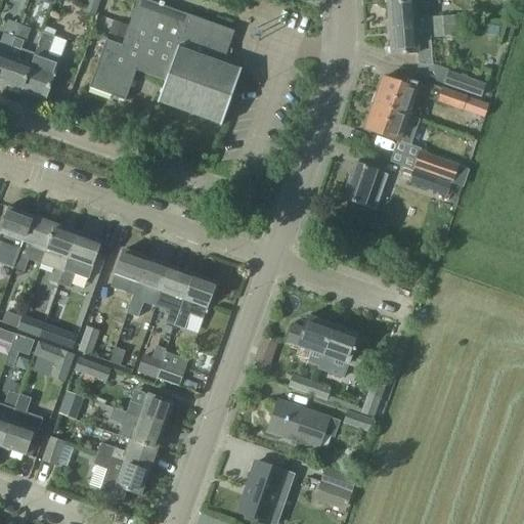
[(81,0),(80,4),(85,6),(82,13),(95,18),(101,0),(81,0)]
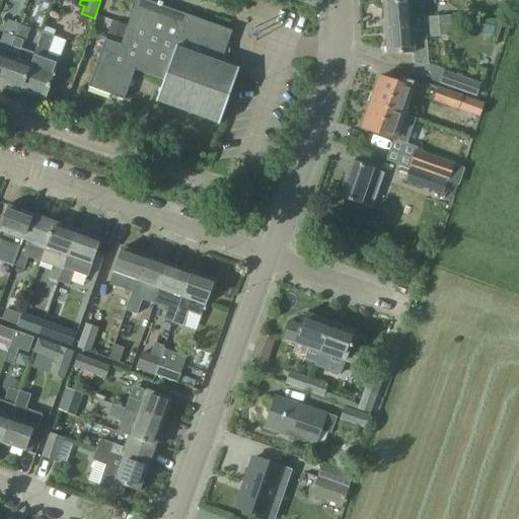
[(105,39),(89,86),(125,99),(136,69),(163,79),(156,101),(219,125),(238,68),(220,62),(230,31),(161,7),(163,3),(158,1),(156,5),(143,0),(136,0),(121,45),(105,39)]
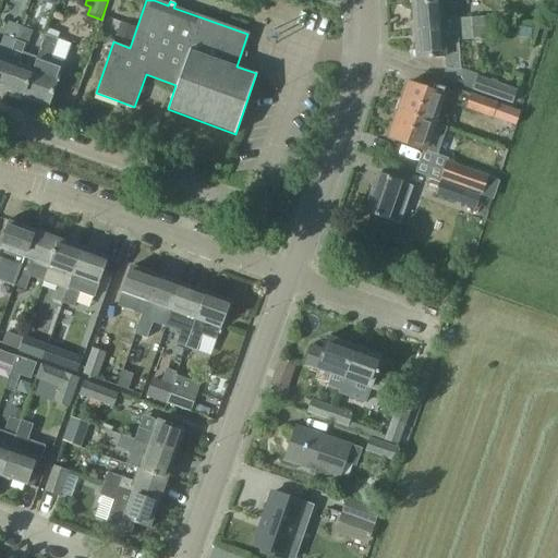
[(441,1),(410,4),(412,31),(458,27),(482,26),(485,25),(485,17),(472,19),(472,17),(457,19),(455,0),(441,1)]
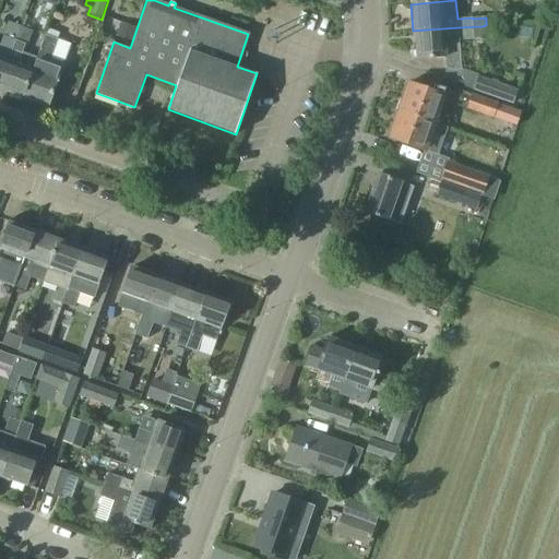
[(0,44),(0,85),(9,61),(21,26),(9,22),(0,44)]
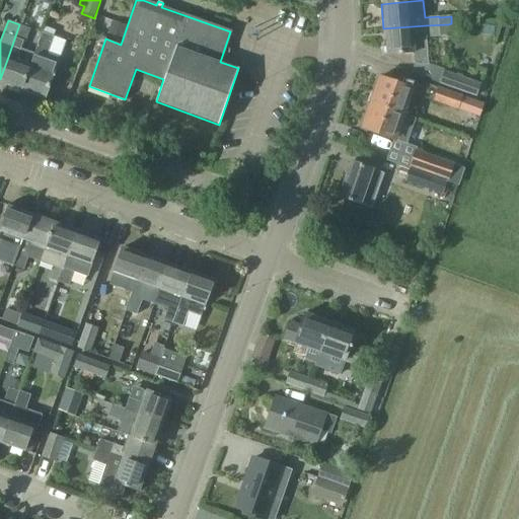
[(19,24),(8,57),(0,79),(0,82),(22,90),(34,56),(43,32),(42,32),(33,54),(21,50),(23,43),(25,43),(30,29),(19,24)]
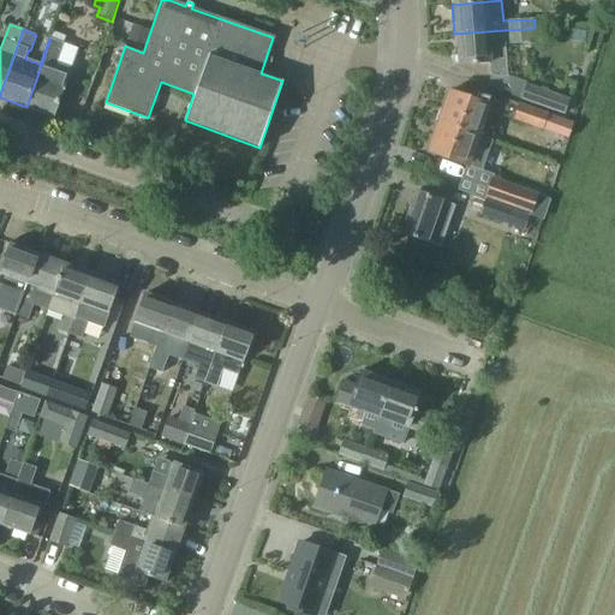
[(521,42),(527,41),(531,33),(531,29),(505,30),(454,34),(458,65),(488,63),(490,76),(491,76),(488,88),(565,115),(571,100),(527,84),(527,83),(508,76),(506,45),(521,43),(521,42)]
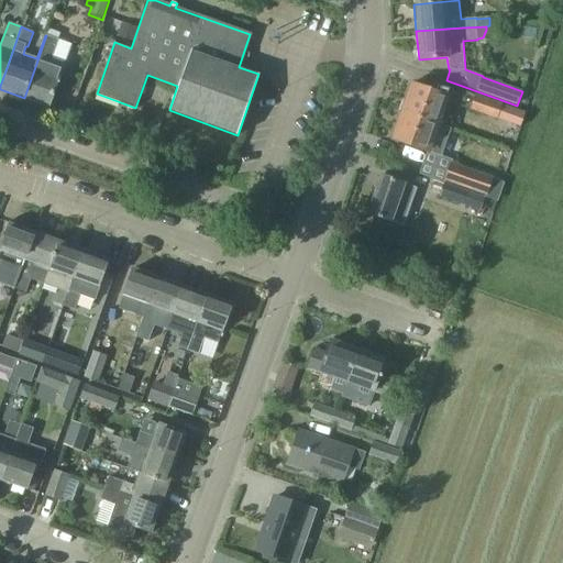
[(46,35),(37,61),(24,98),(48,107),(64,64),(52,58),(58,40),(46,35)]
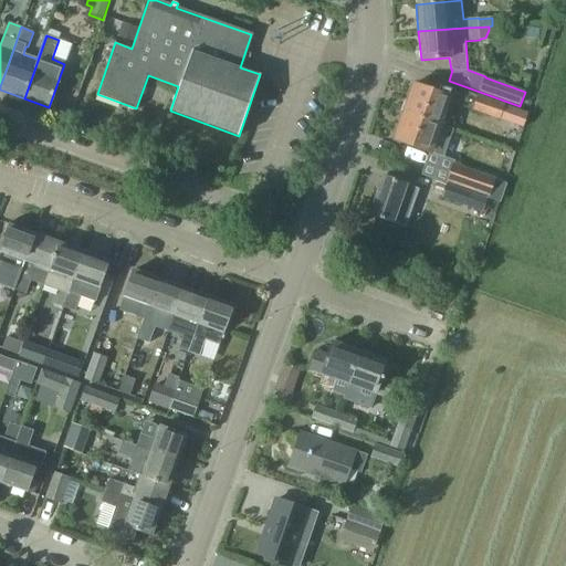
[(448,96),(413,85),(404,113),(438,125),(448,96)]
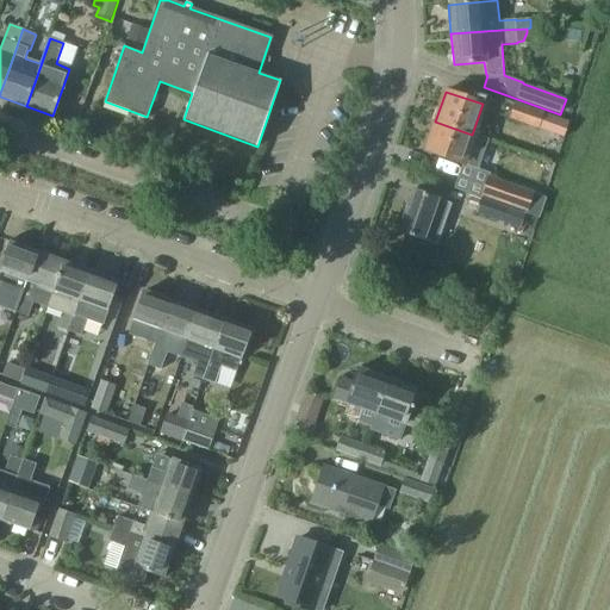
[(515,104),(509,119),(540,130),(561,138),(565,129),(567,123),(545,116),(515,104)]
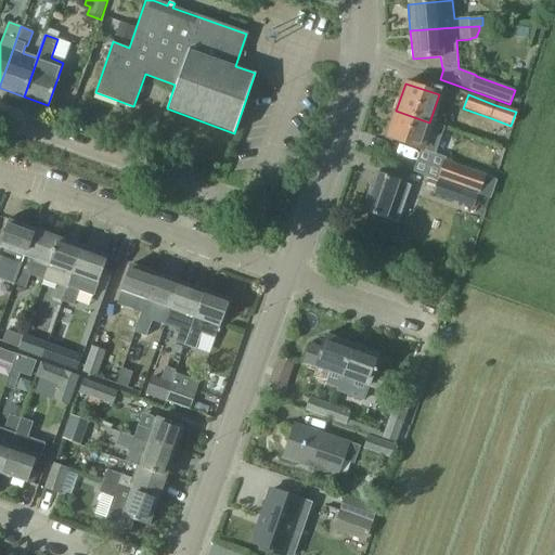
[(396,111),(386,138),(420,150),(434,154),(443,127),(429,123),(396,111)]
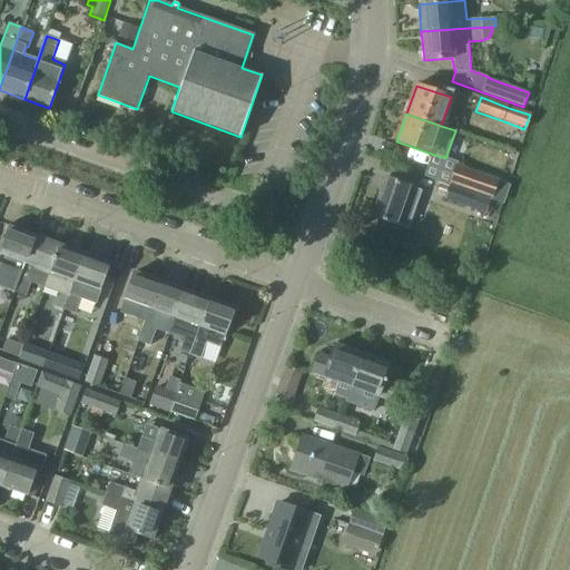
[(449,185),(493,199),(500,180),(455,165),(449,185)]
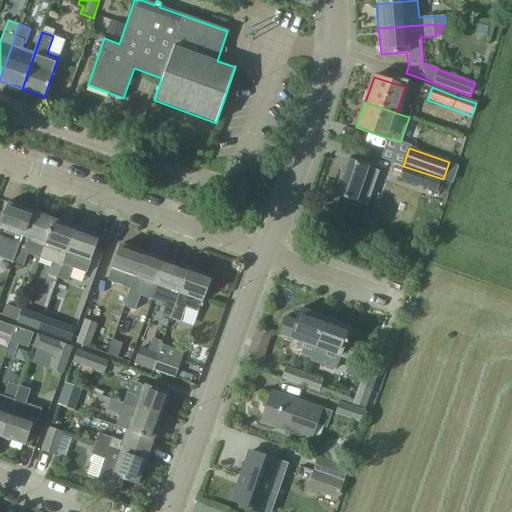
[(377,171),(345,160),(333,194),(364,205),(377,171)]
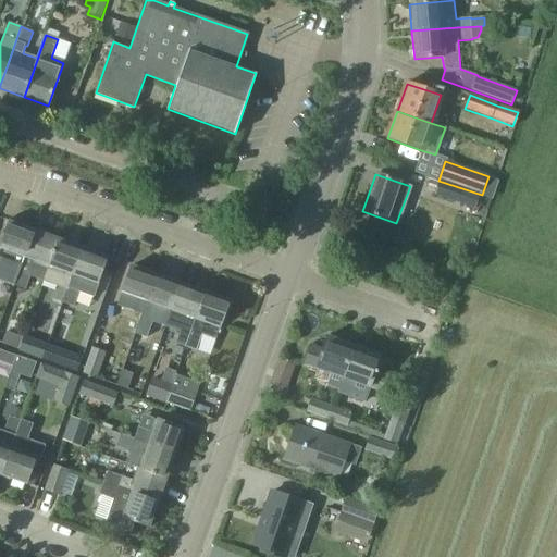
[(440,182),(435,195),(477,210),(477,209),(481,198),(481,196),(440,182)]
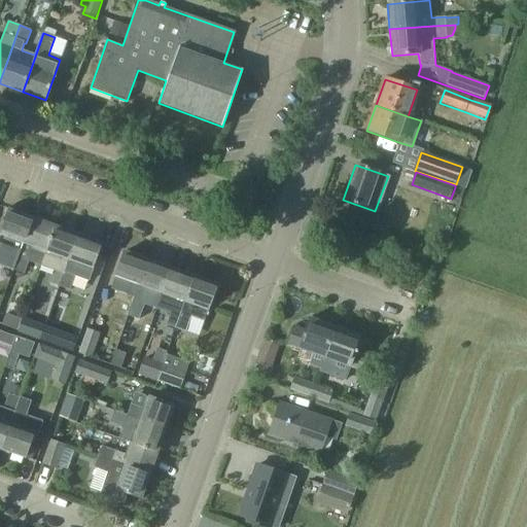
[(8,209),(0,232),(0,266),(12,271),(13,270),(15,262),(32,217),(8,209)]
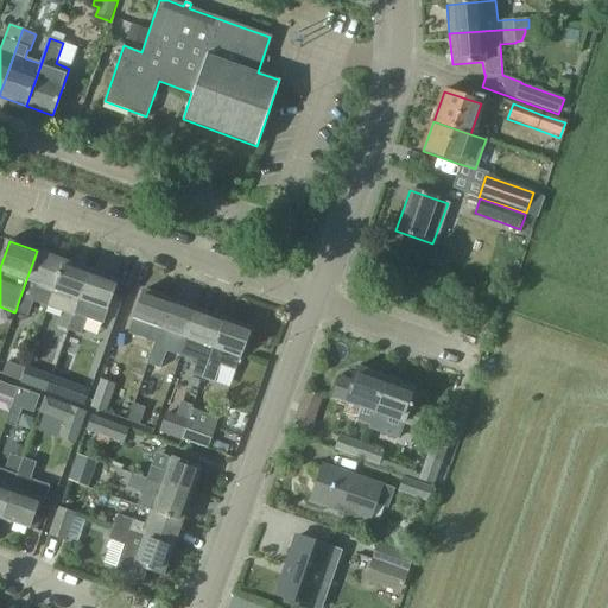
[(37,251),(18,303),(16,311),(29,316),(33,302),(46,306),(63,260),(37,251)]
